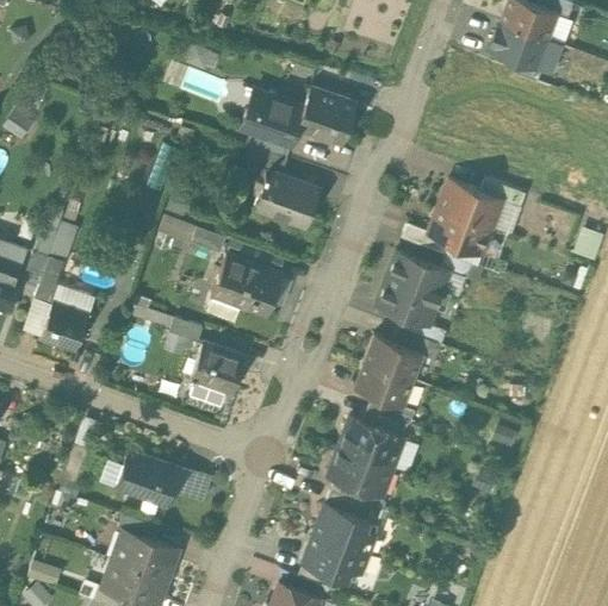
[(528,0),(527,0),(508,0),(501,20),(550,39),(559,13),(559,12),(528,0)]
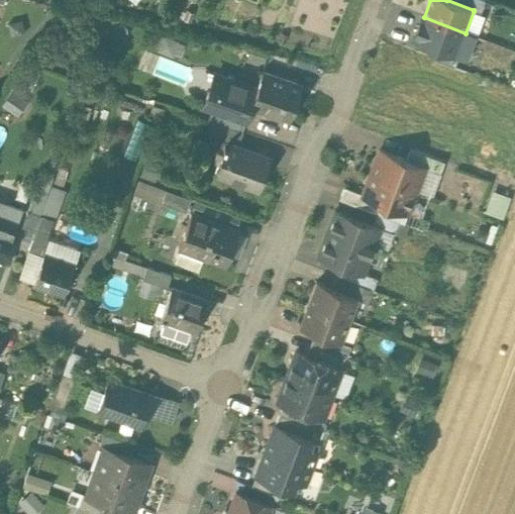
[(486,2),(480,0),(446,0),(447,0),(474,10),(474,11),(482,14),(486,2)]
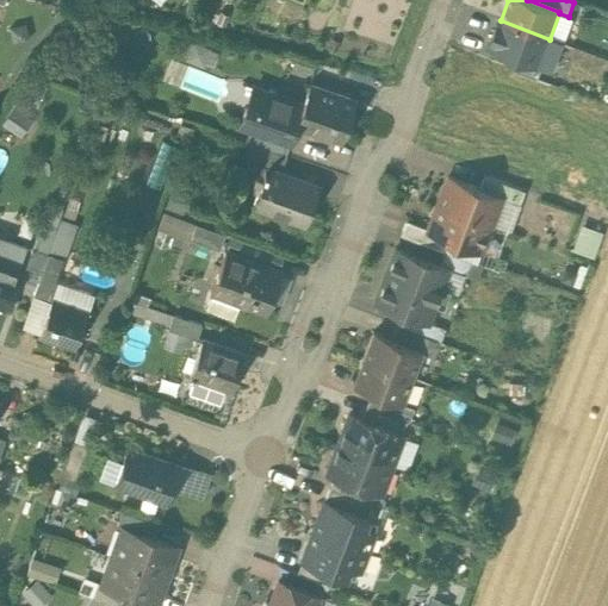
[(550,39),(501,20),(491,47),(540,64),(550,39)]
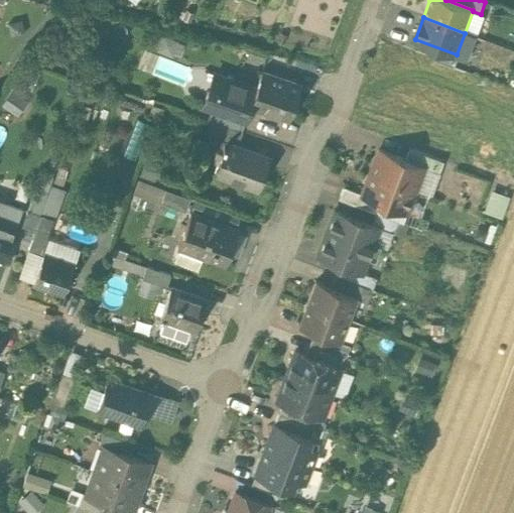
[(302,87),(263,73),(257,90),(257,91),(263,93),(258,110),(290,121),(297,104),(296,103),(302,87)]
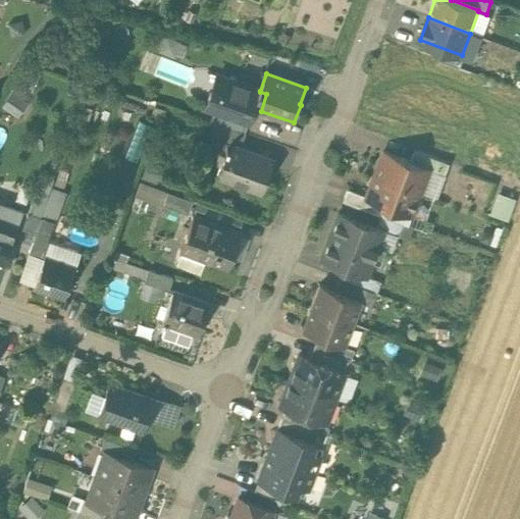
[(260,91),(224,79),(219,91),(212,94),(207,108),(215,111),(250,123),(255,109),(261,111),(266,94),(260,92),(260,91)]
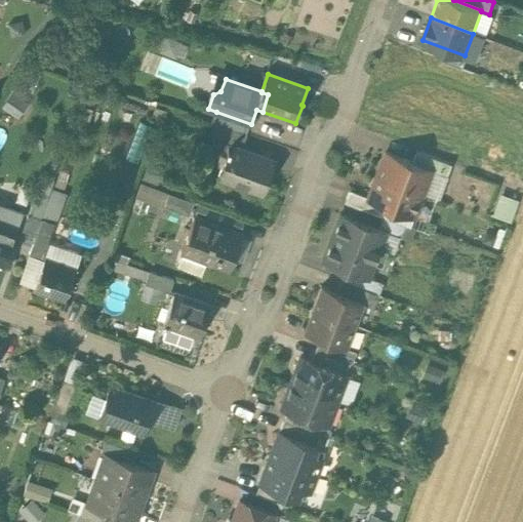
[(15,93),(6,108),(22,118),(31,103),(15,93)]
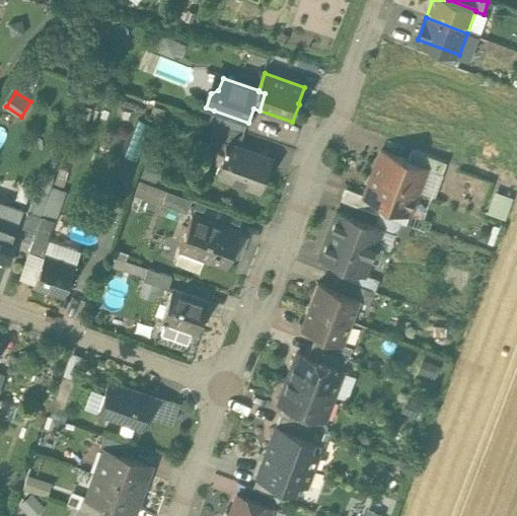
[(248,123),(214,111),(210,123),(215,125),(244,135),(248,123)]
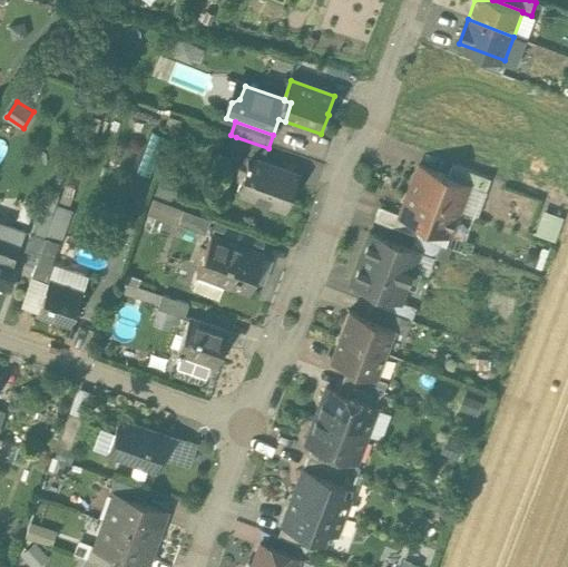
[(268,148),(236,137),(231,152),(253,159),(264,163),(270,148),(268,148)]
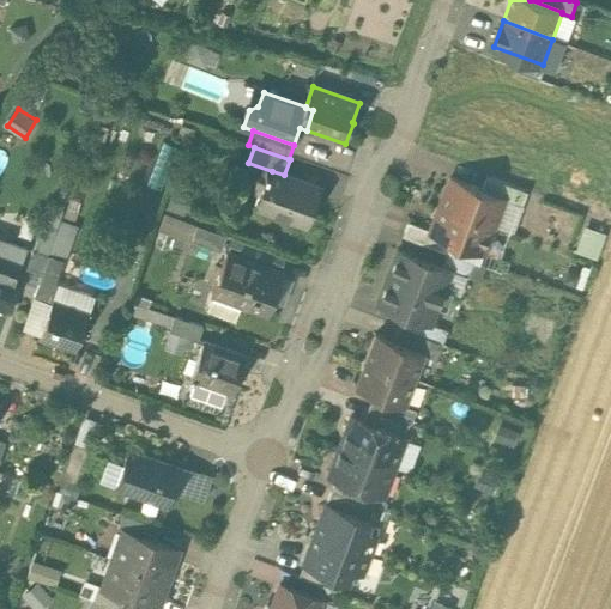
[(284,175),(272,171),(271,172),(270,172),(268,176),(270,177),(260,207),(297,220),(312,225),(325,189),(284,175)]
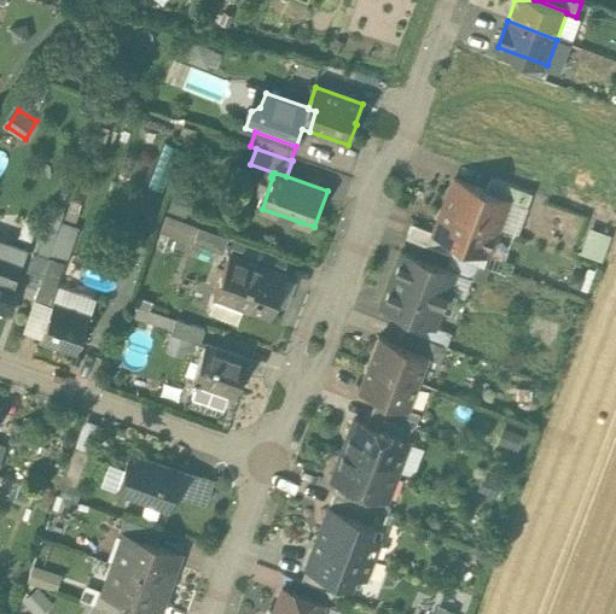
[(534,196),(493,180),(488,193),(510,202),(510,203),(528,210),(534,196)]
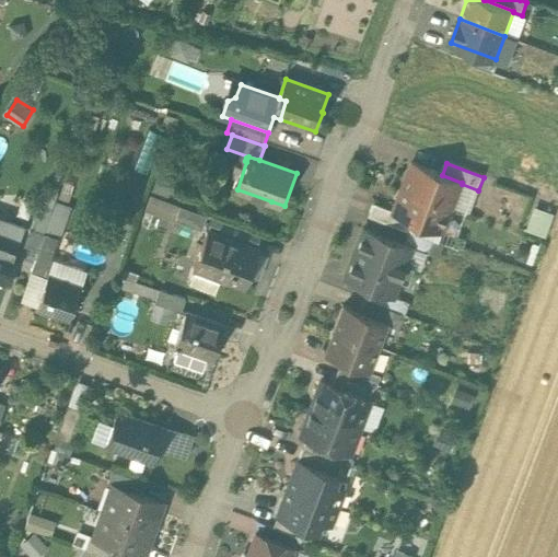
[(442,175),(414,164),(404,189),(453,208),(462,184),(462,183),(442,175)]
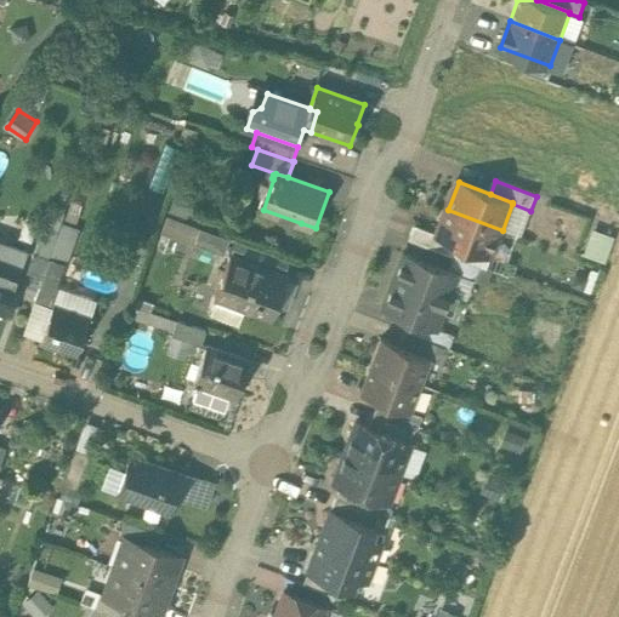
[(503,230),(448,210),(438,235),(437,236),(455,244),(450,257),(454,258),(482,269),(486,270),(492,257),(503,230)]
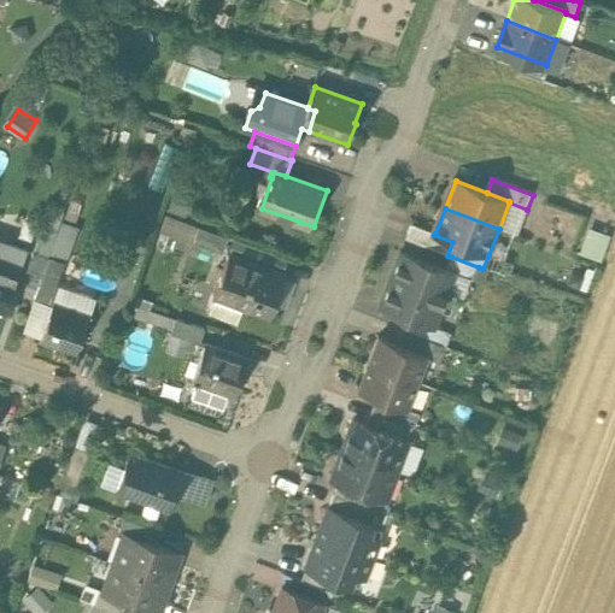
[(435,234),(413,225),(408,240),(447,255),(452,242),(434,235),(435,234)]
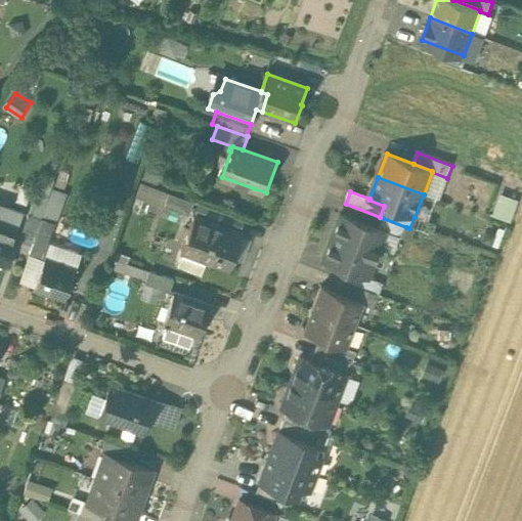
[(194,204),(171,196),(166,208),(189,217),(194,204)]
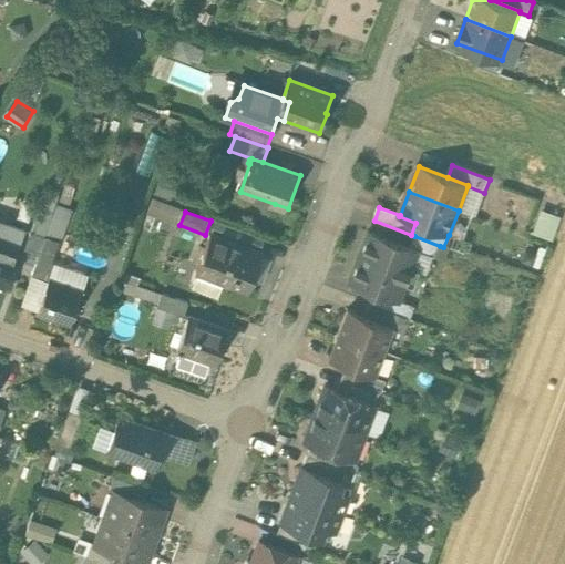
[(558,218),(545,214),(537,236),(551,241),(558,218)]
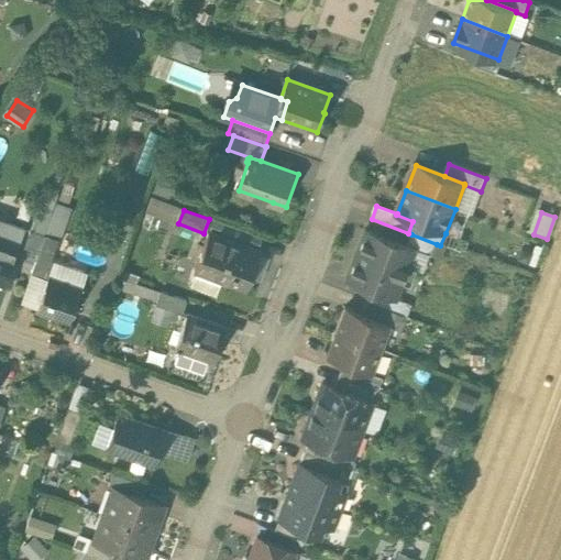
[(169,233),(172,217),(147,213),(145,230),(169,233)]
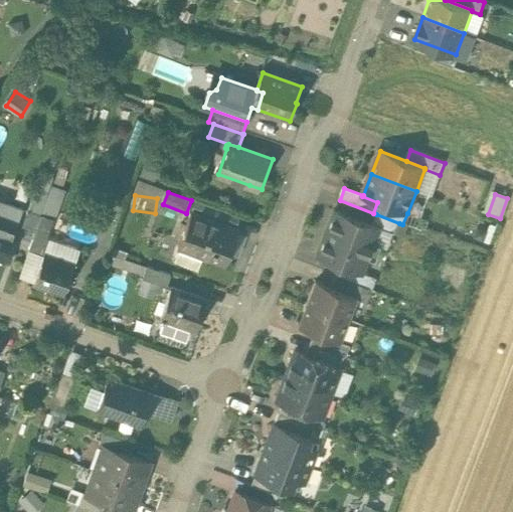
[(372,225),(335,211),(318,257),(343,267),(363,274),(380,229),(380,228),(372,225)]
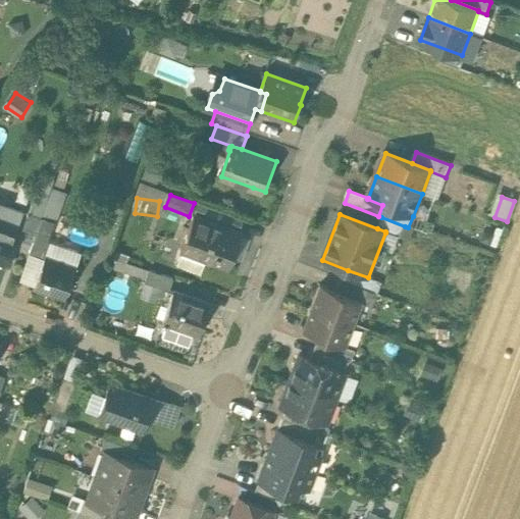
[(29,215),(21,237),(34,241),(38,230),(42,219),(29,215)]
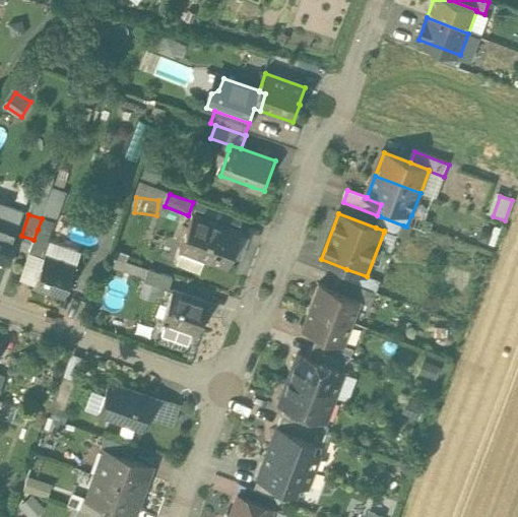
[(242,234),(194,216),(182,251),(184,252),(179,266),(202,274),(207,260),(230,268),(242,234)]
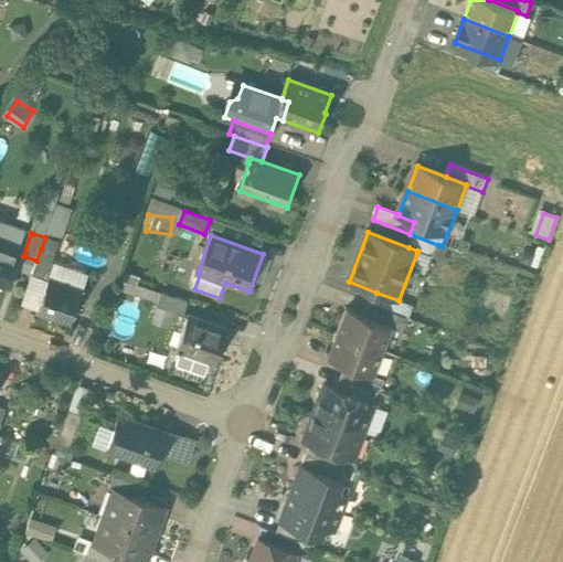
[(438,245),(413,235),(409,247),(417,251),(417,252),(433,257),(438,245)]
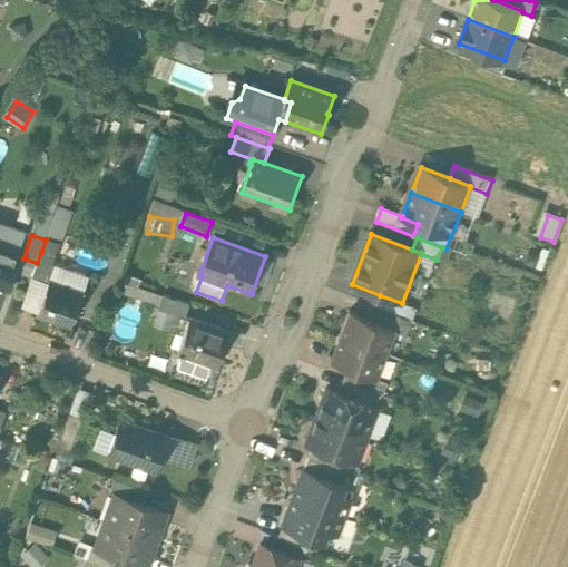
[(60,245),(46,240),(41,252),(56,257),(60,245)]
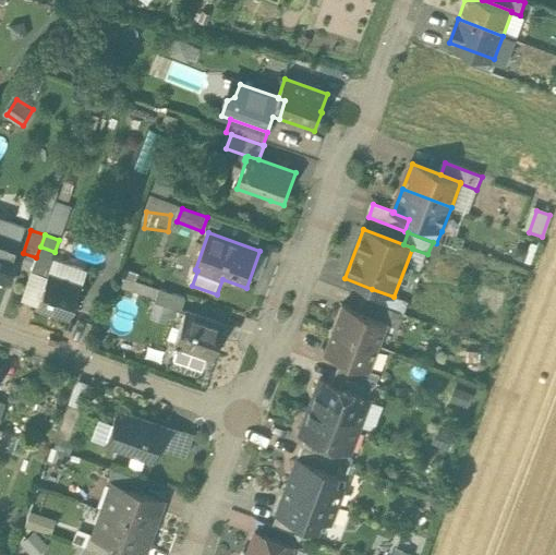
[(19,251),(0,243),(0,274),(4,276),(2,282),(4,282),(13,258),(15,260),(19,251)]
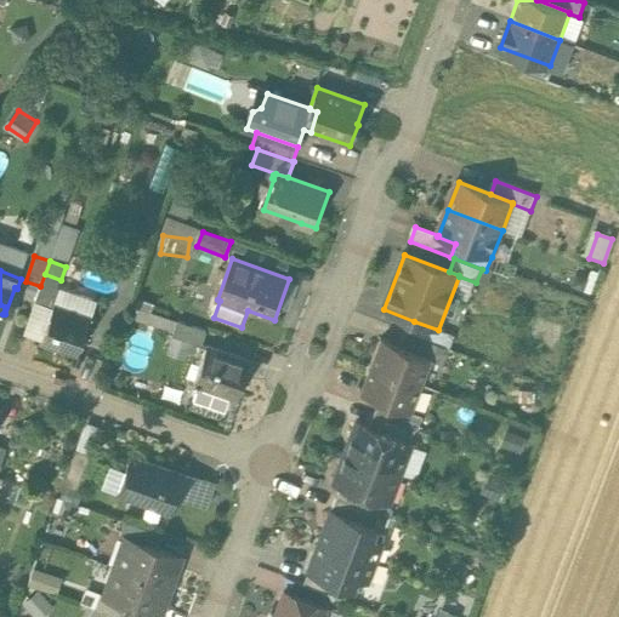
[(61,280),(45,274),(40,286),(35,302),(50,307),(61,280)]
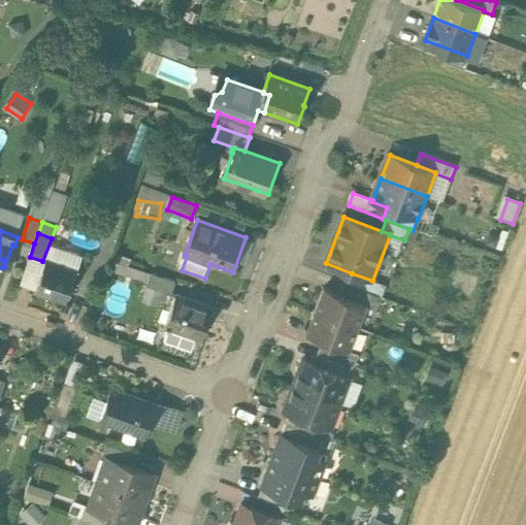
[(501,238),(490,234),(488,240),(491,247),(497,249),(501,238)]
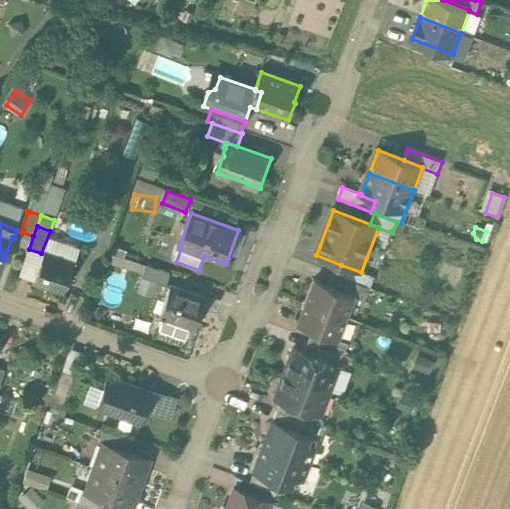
[(75,264),(46,255),(43,264),(41,264),(35,283),(65,293),(75,264)]
